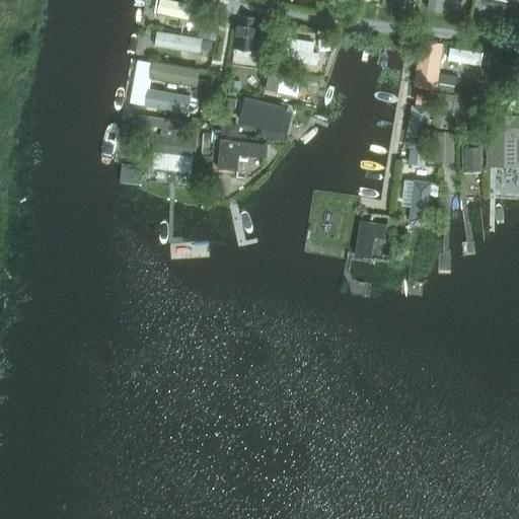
[(388,0),(388,5),(415,10),(417,0),(388,0)]
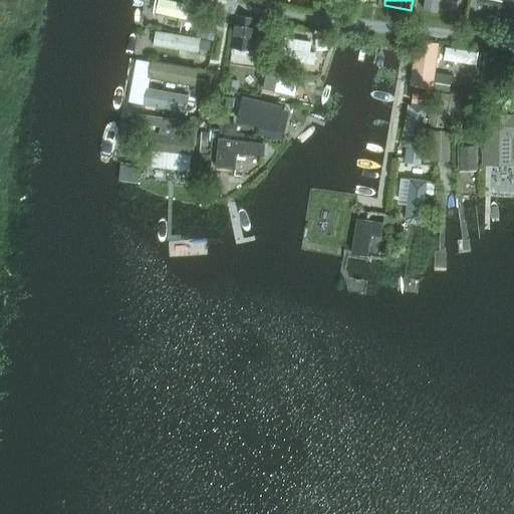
[(440,0),(425,0),(424,10),(439,12),(440,0)]
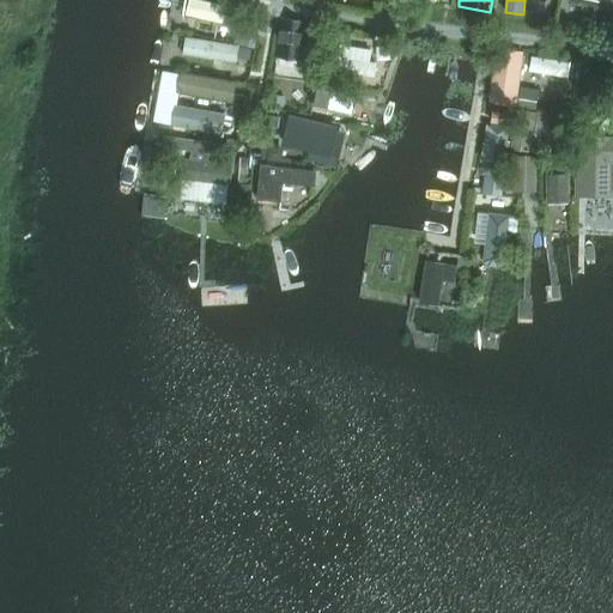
[(564,0),(594,6),(589,29),(602,31),(608,0),(564,0)]
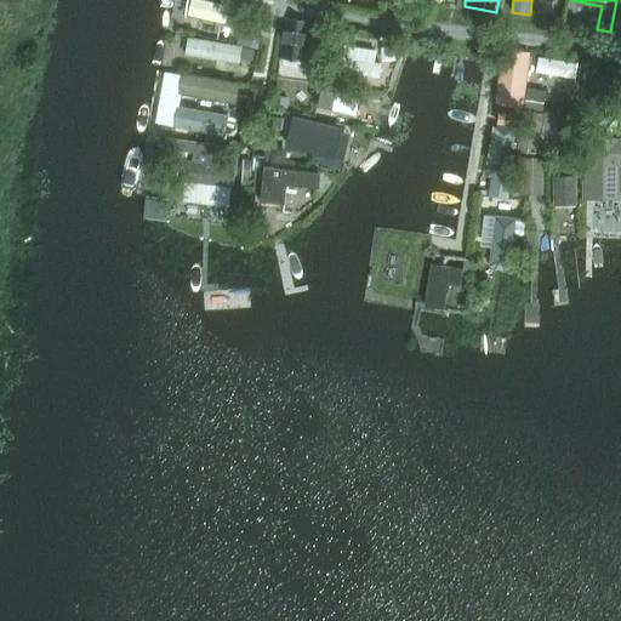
[(229,9),(191,1),(188,15),(227,22),(229,9)]
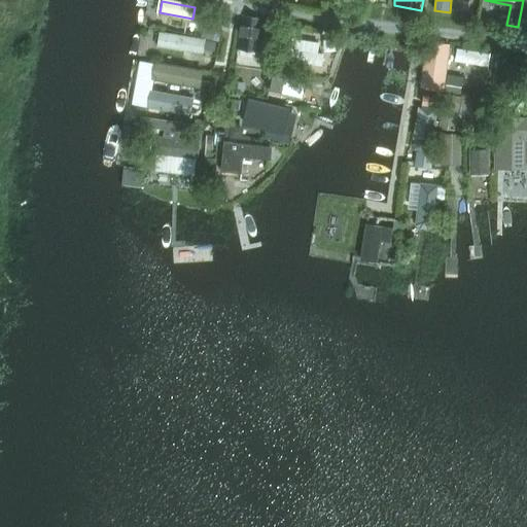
[(265,18),(240,14),(235,55),(252,57),(253,50),(261,51),(265,18)]
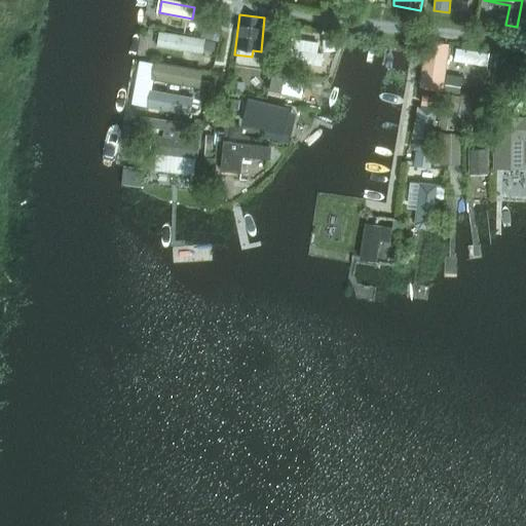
[(198,28),(186,26),(185,34),(188,34),(187,38),(156,32),(154,43),(191,50),(194,36),(196,36),(198,28)]
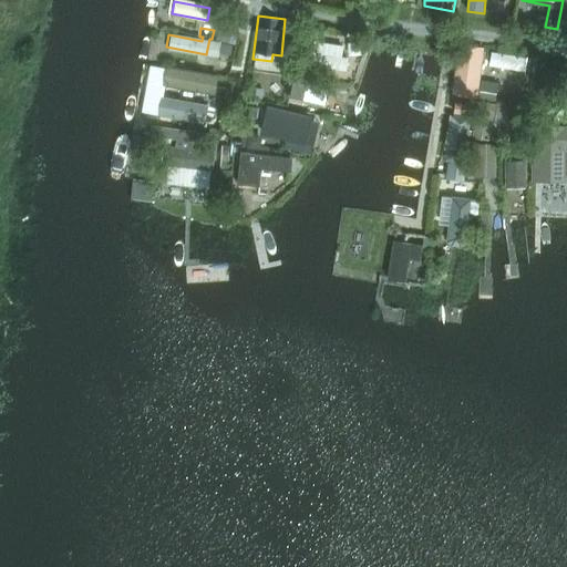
[(237,34),(218,30),(216,39),(236,43),(237,34)]
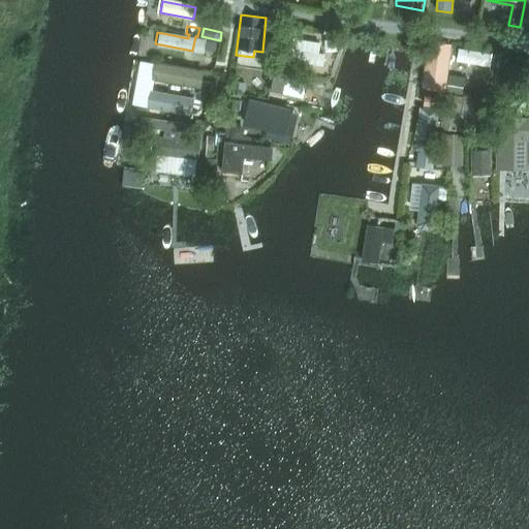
[(317,43),(294,40),(293,50),(284,49),(283,60),(321,66),(323,54),(316,53),(317,43)]
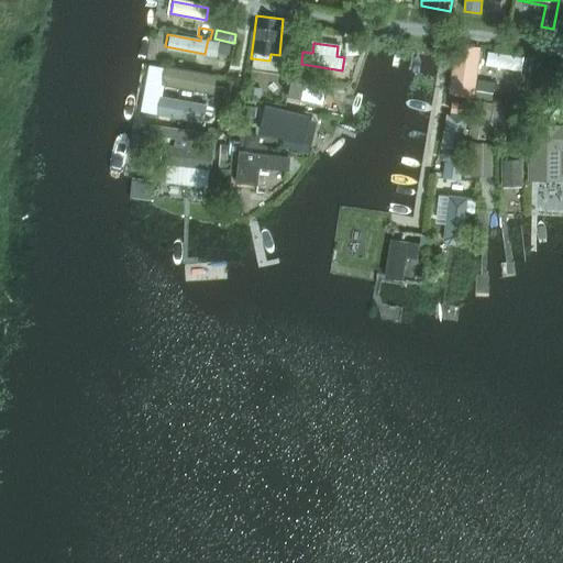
[(448,94),(473,97),(479,46),(455,43),(448,94)]
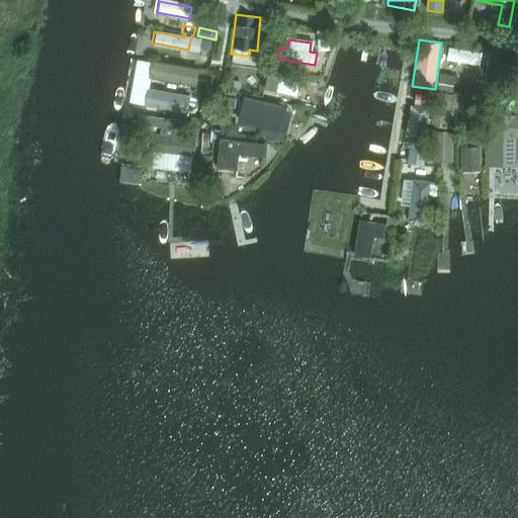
[(480,51),(447,47),(445,60),(478,64),(480,51)]
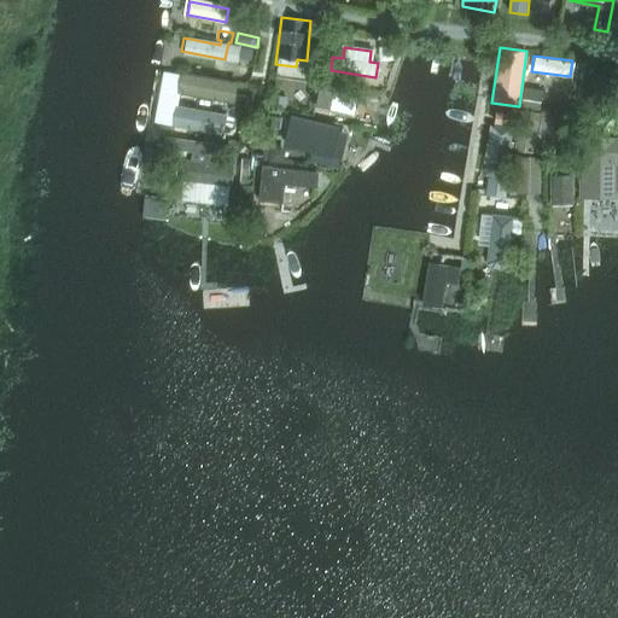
[(216,82),(176,75),(174,89),(215,95),(216,82)]
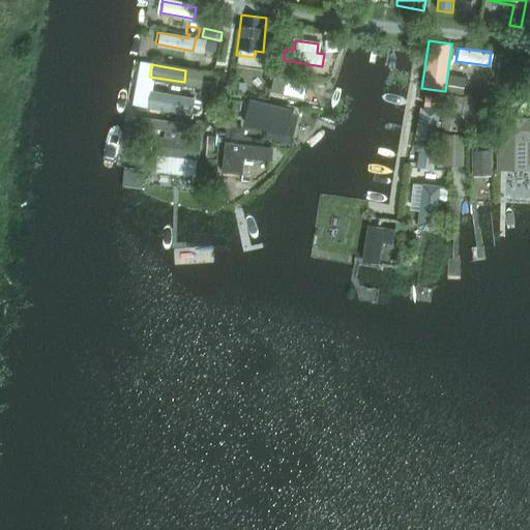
[(299,93),(269,87),(267,98),(298,104),(299,93)]
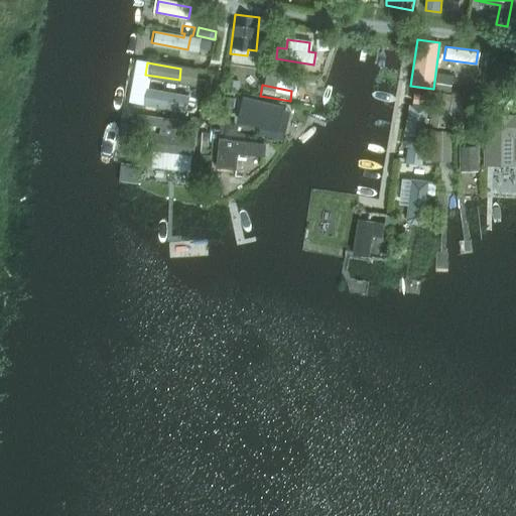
[(187,96),(145,89),(142,106),(184,113),(187,96)]
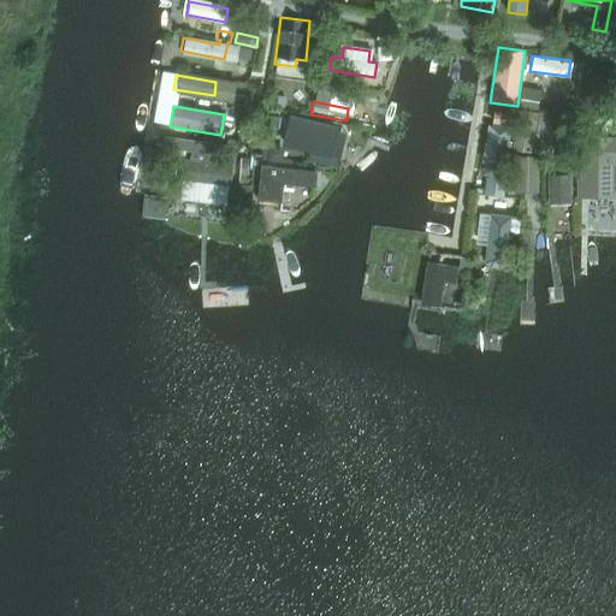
[(556,128),(560,108),(544,106),(540,125),(556,128)]
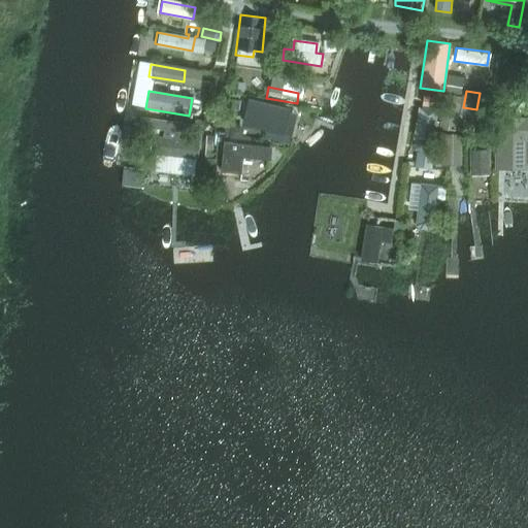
[(462,97),(443,94),(438,128),(463,132),(464,126),(468,127),(470,117),(459,114),(462,97)]
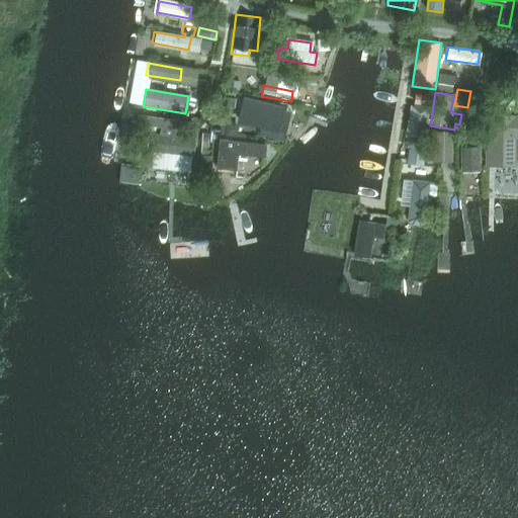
[(288,143),(290,119),(278,107),(266,105),(262,142),(275,143),(275,141),(288,143)]
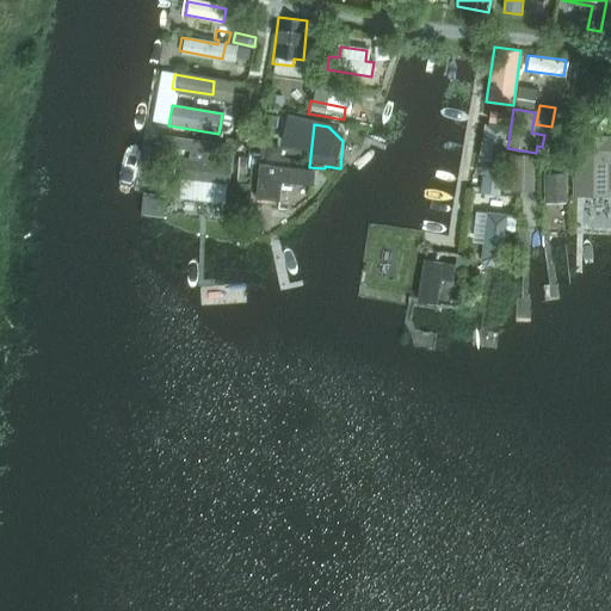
[(501,161),(507,129),(494,127),(485,124),(477,158),(488,159),(501,161)]
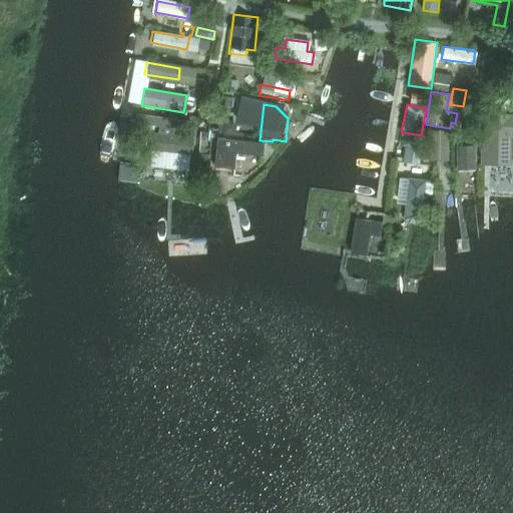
[(482,164),(512,163),(512,113),(499,113),(484,113),(482,113),(482,124),(482,164)]
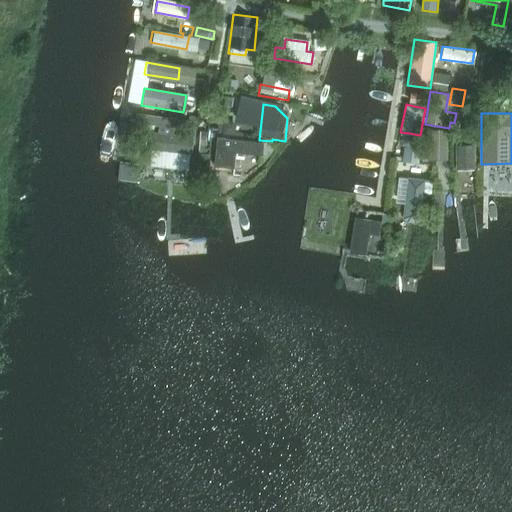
[(225,119),(223,131),(236,133),(237,126),(231,120),(225,119)]
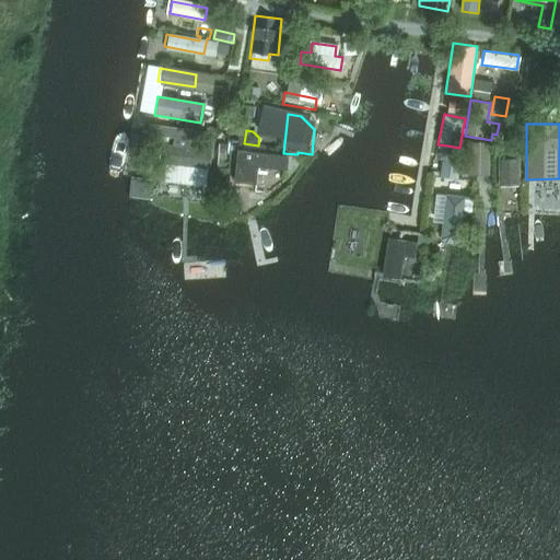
[(517,158),(517,142),(505,143),(505,158),(505,159),(498,159),(498,185),(517,185),(517,159),(517,158)]
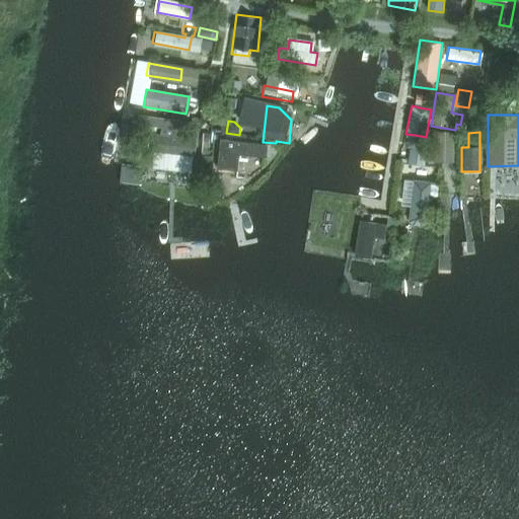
[(193,138),(151,133),(150,150),(192,154),(193,138)]
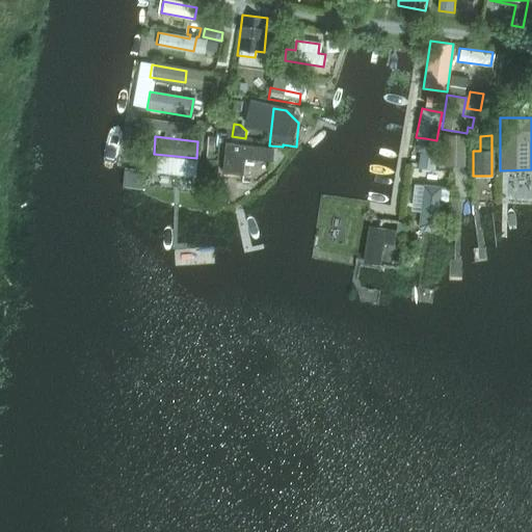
[(462,166),(462,136),(443,136),(443,155),(436,155),(436,166),(462,166)]
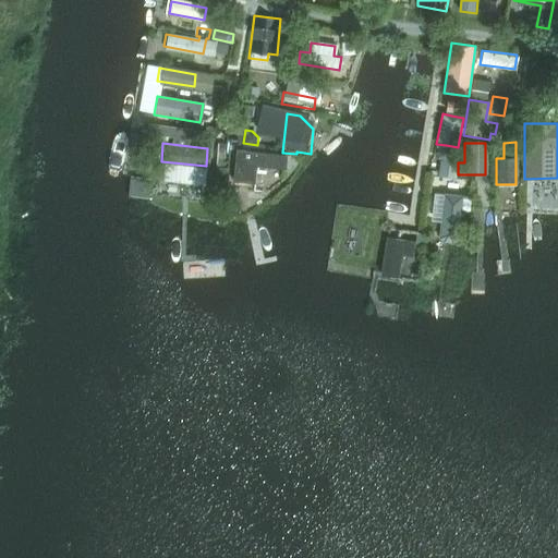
[(284,155),(242,152),(237,152),(234,181),(256,183),(258,166),(283,168),(284,155)]
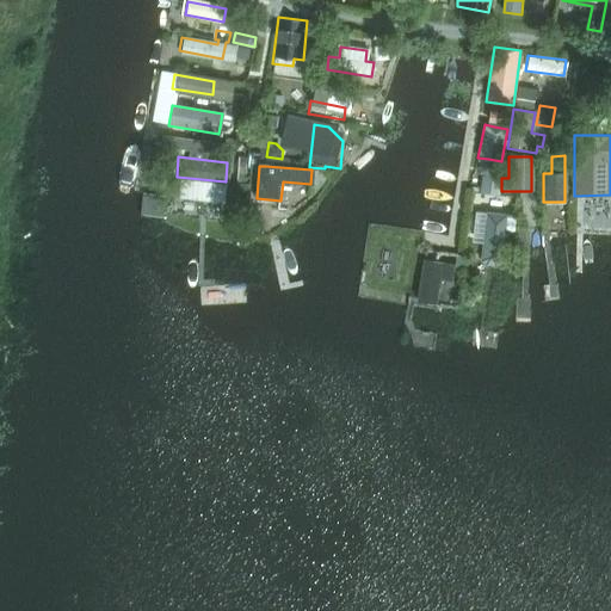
[(514,229),(517,214),(505,213),(483,210),(475,209),(471,242),(480,242),(477,260),(499,263),(503,228),(514,229)]
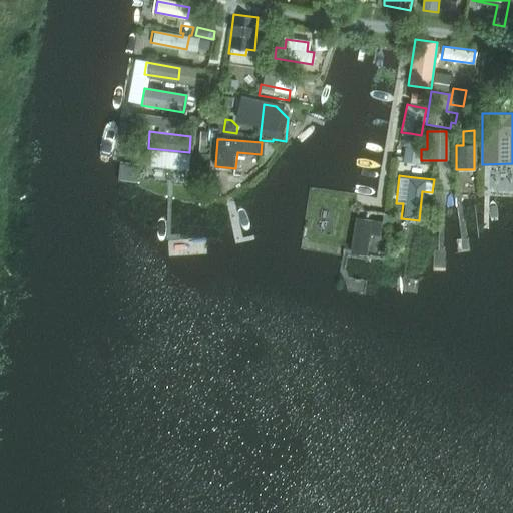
[(380,221),(354,217),(349,252),(364,255),(368,233),(378,235),(380,221)]
